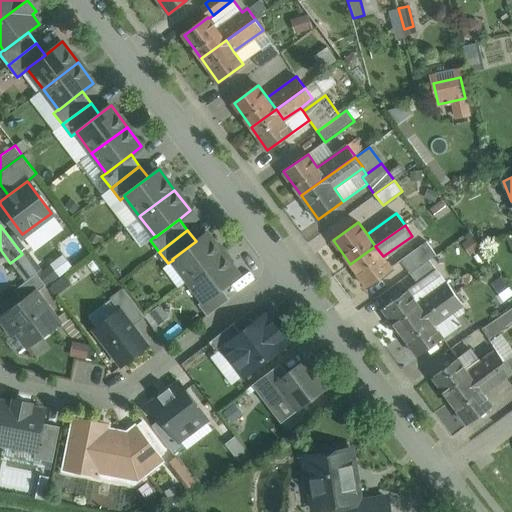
[(196,241),(172,259),(173,260),(188,280),(223,253),(207,233),(196,241)]
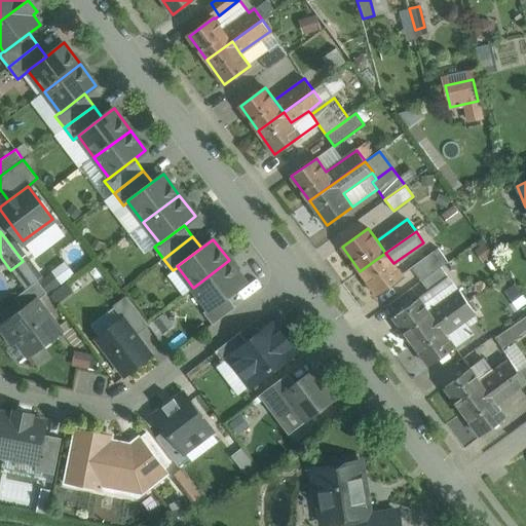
[(438,248),(412,267),(421,280),(441,266),(448,261),(438,248)]
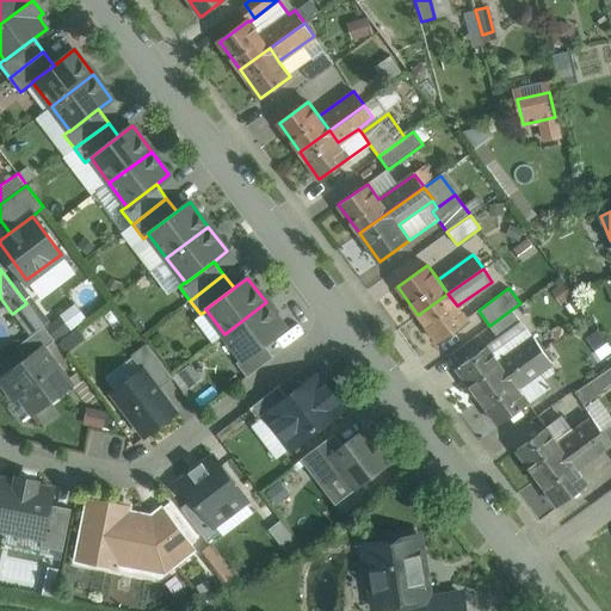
[(448,294),(418,315),(439,343),(469,321),(457,306),(448,294)]
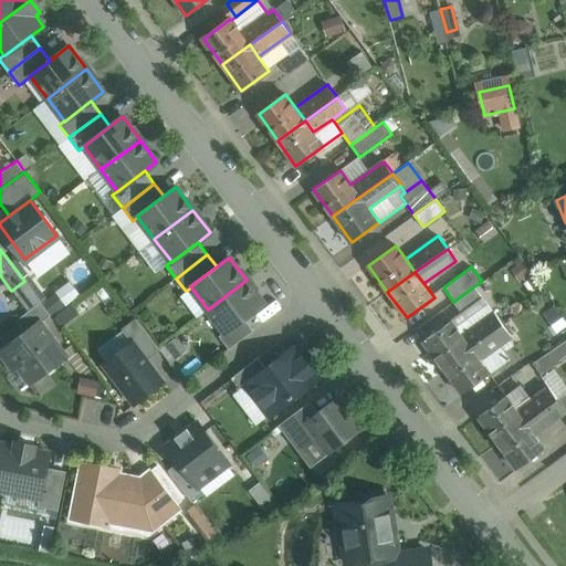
[(247,280),(208,310),(224,332),(224,333),(244,317),(264,303),(247,280)]
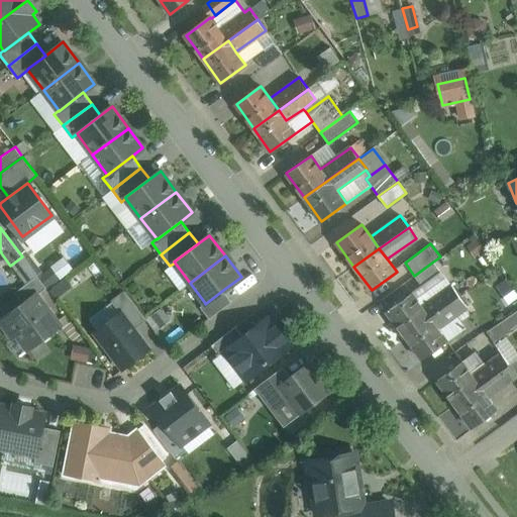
[(58,297),(73,285),(65,273),(71,268),(63,256),(39,275),(58,297)]
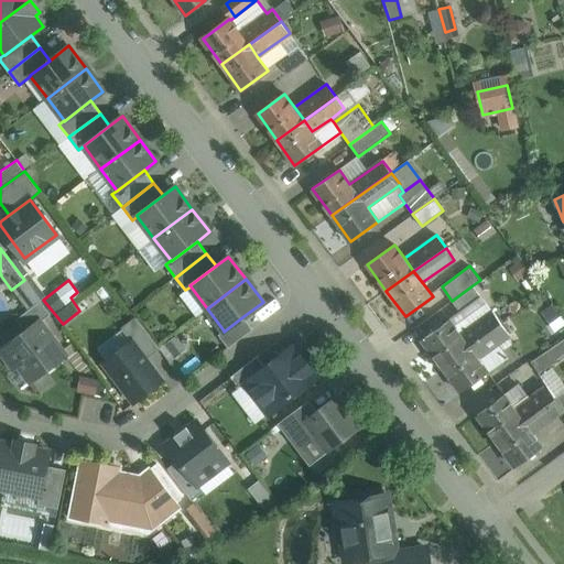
[(473,285),(452,301),(459,312),(480,296),(473,285)]
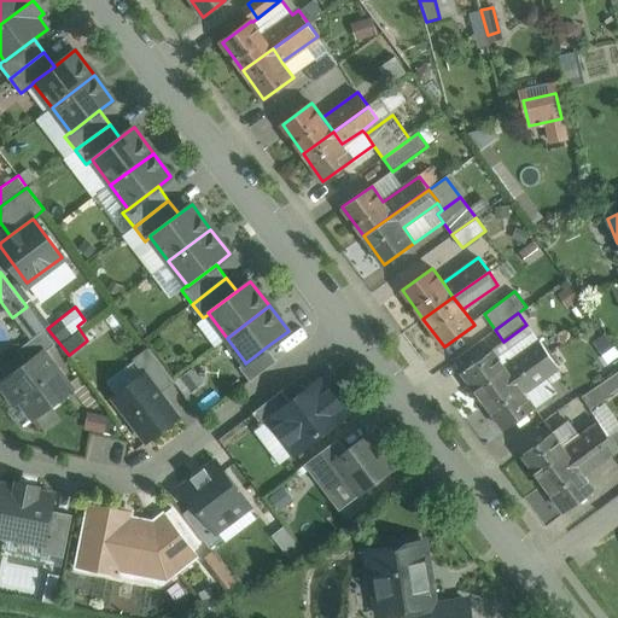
[(45,330),(17,350),(28,363),(44,351),(44,353),(56,344),(45,330)]
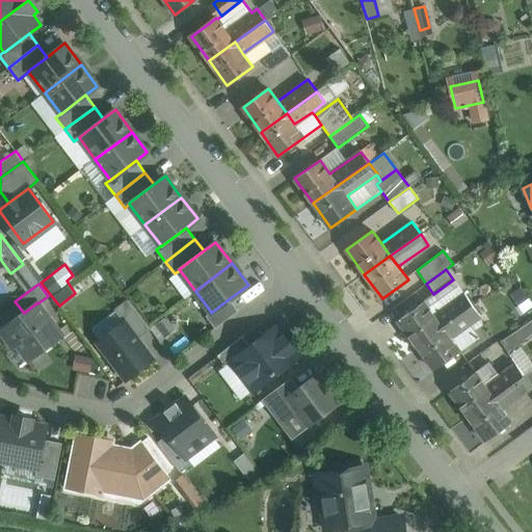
[(464,293),(433,315),(442,326),(473,304),(464,293)]
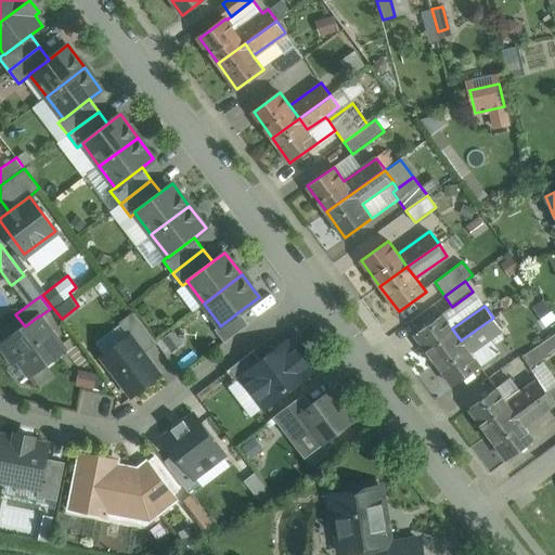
[(240,311),(220,326),(220,325),(215,330),(224,341),(248,323),(240,311)]
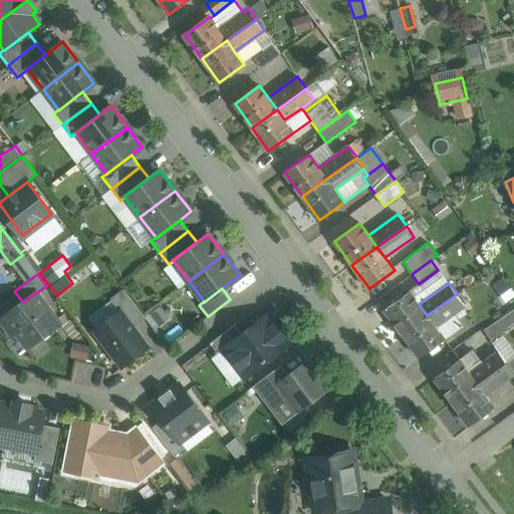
[(146,317),(123,289),(110,299),(119,310),(120,310),(134,327),(146,317)]
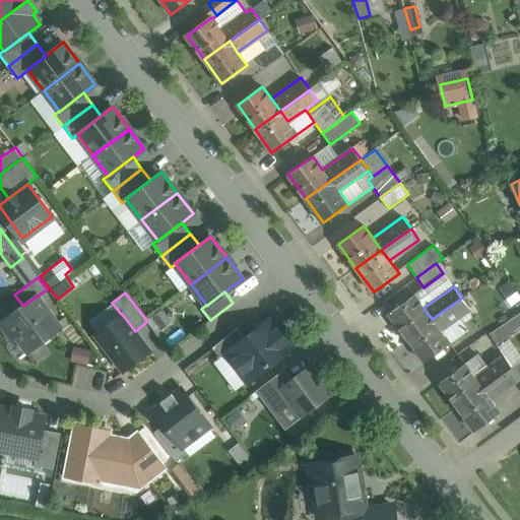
[(414,295),(389,313),(406,337),(432,319),(424,308),(414,295)]
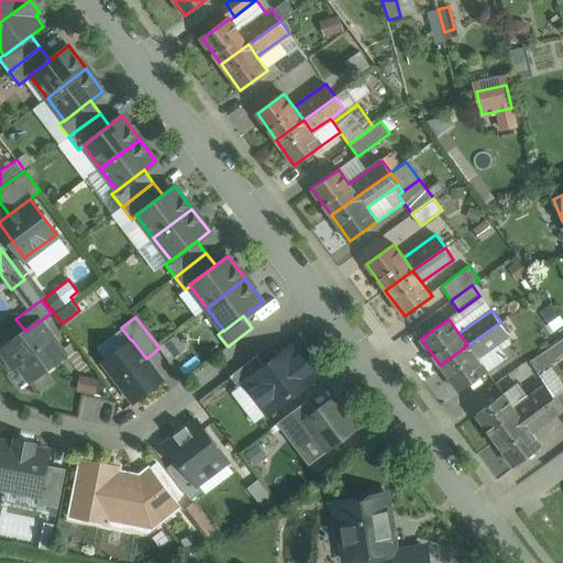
[(25,331),(0,350),(13,367),(19,363),(31,379),(65,354),(40,321),(40,320),(25,331)]
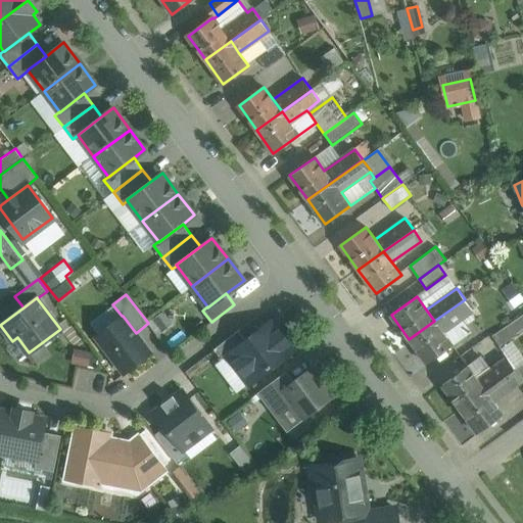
[(465,299),(434,321),(442,332),(473,312),(465,299)]
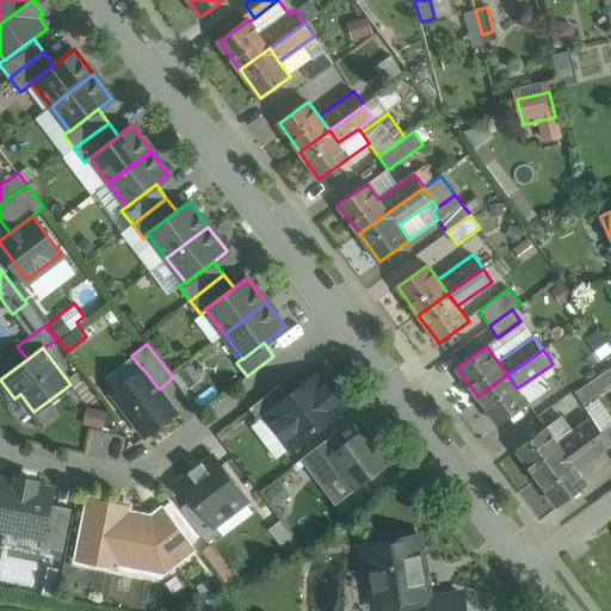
[(142,369),(112,392),(146,436),(177,412),(159,389),(143,369),(142,369)]
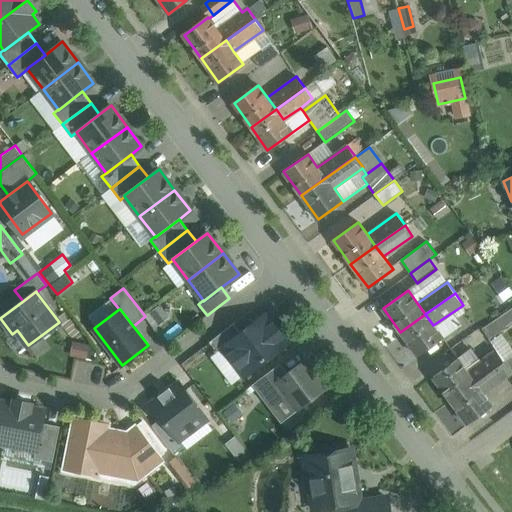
[(240,333),(223,346),(223,347),(245,375),(289,341),(267,312),(240,333)]
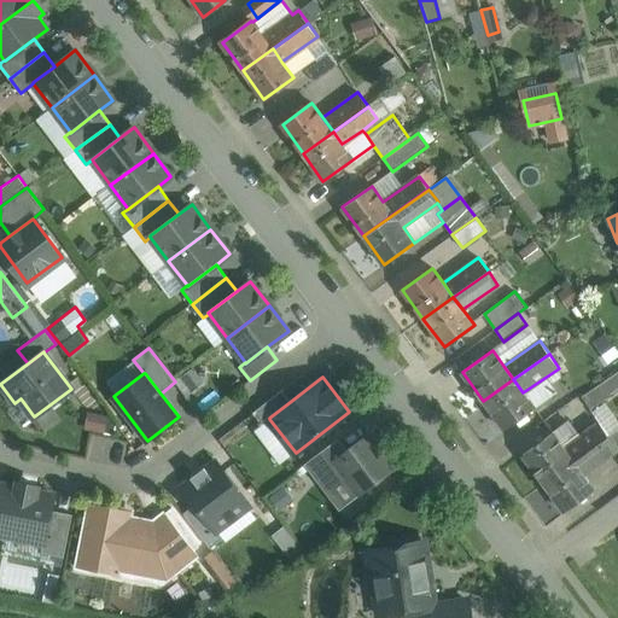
[(513,379),(483,401),(503,429),(534,407),(523,392),(513,379)]
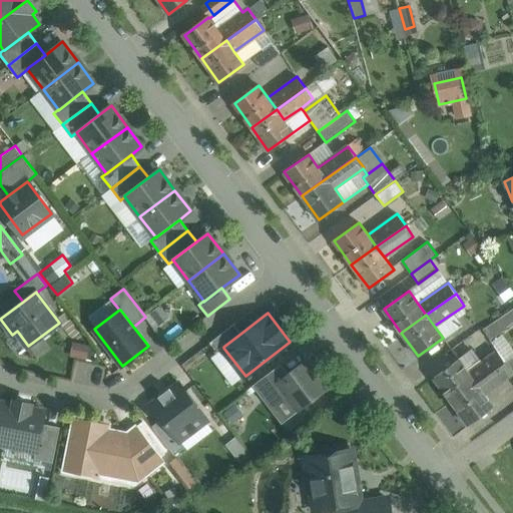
[(233,324),(209,343),(217,352),(223,348),(223,347),(240,334),(233,324)]
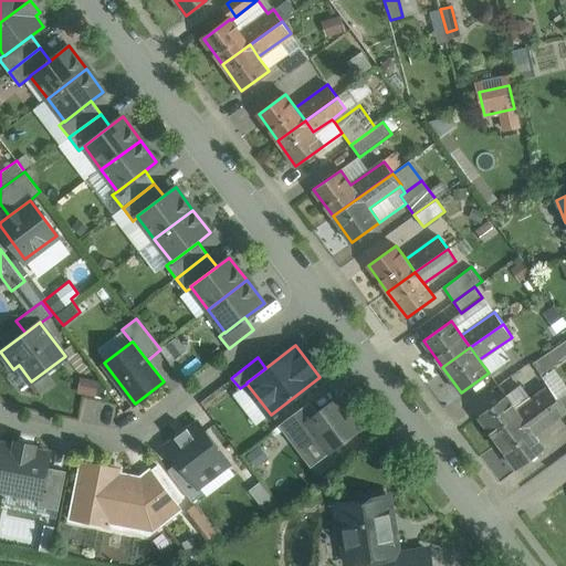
[(548,387),(516,410),(525,422),(557,399),(548,387)]
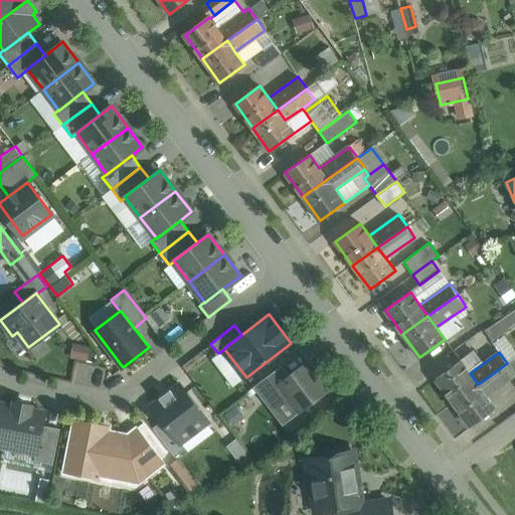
[(460,360),(436,378),(453,402),(478,384),(470,373),(460,360)]
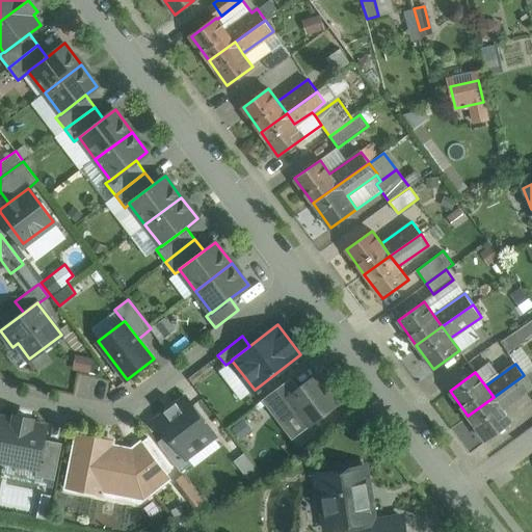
[(338,404),(316,374),(294,390),(288,395),(311,425),(338,404)]
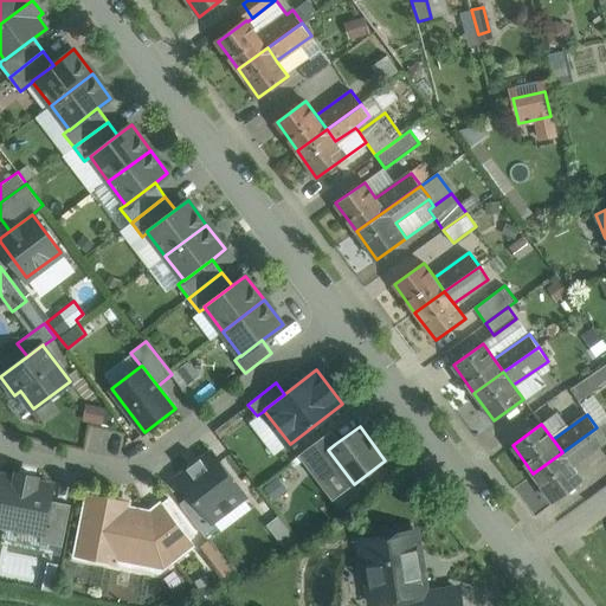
[(597,427),(562,452),(572,465),(605,440),(597,427)]
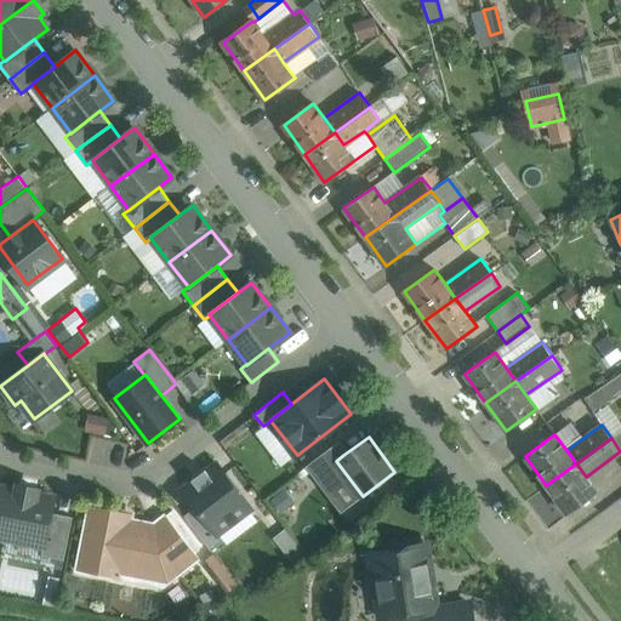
[(335,444),(312,461),(320,473),(336,461),(343,455),(335,444)]
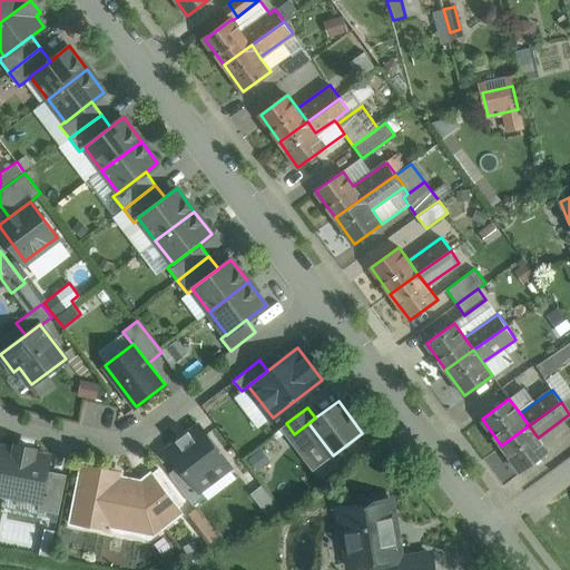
[(529,425),(501,445),(520,472),(548,452),(538,438),(529,425)]
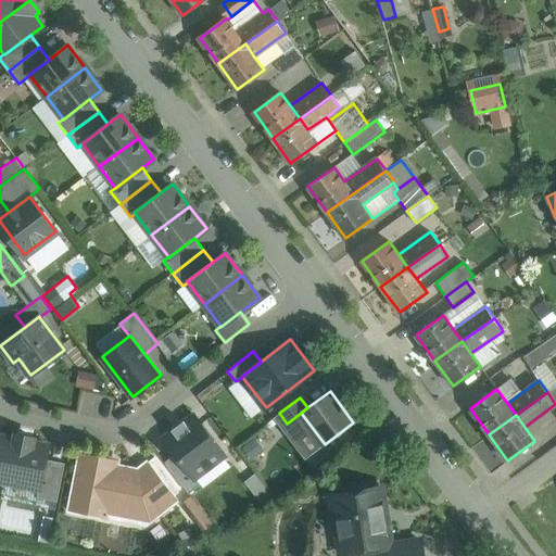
[(212,426),(177,452),(184,460),(200,481),(234,455),(212,426)]
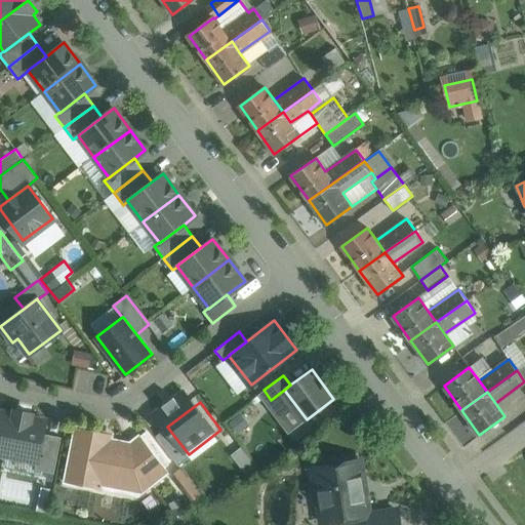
[(32,413),(15,410),(14,414),(0,411),(0,453),(37,461),(38,461),(43,433),(46,420),(31,417),(32,413)]
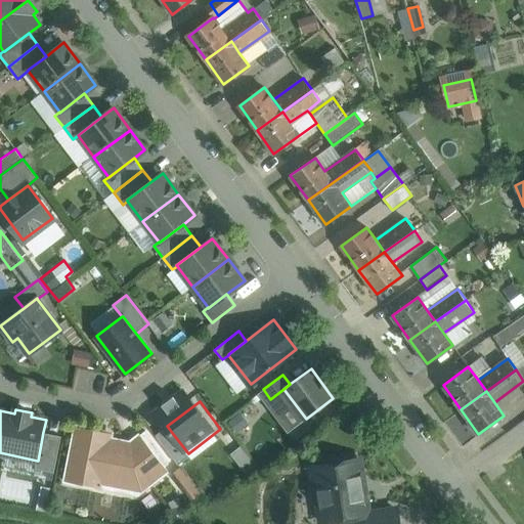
[(130,442),(97,436),(97,430),(76,426),(72,445),(68,463),(69,463),(64,481),(93,486),(95,477),(131,484),(138,493),(168,471),(163,464),(153,471),(130,442)]
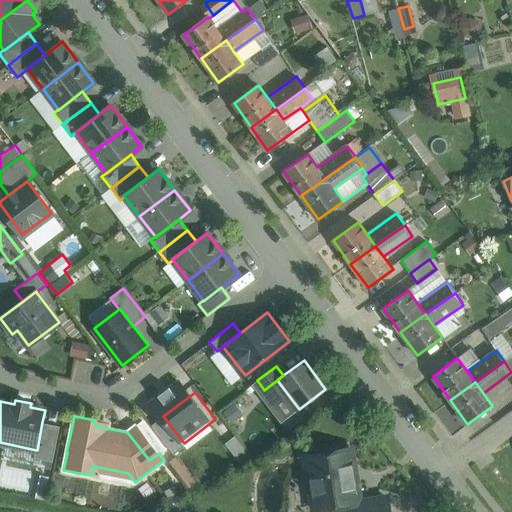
[(164,449),(142,420),(127,432),(149,460),(159,453),(164,449)]
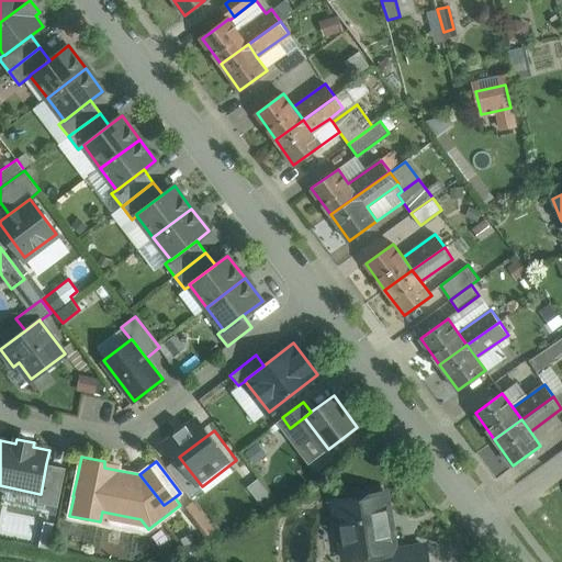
[(66,468),(46,463),(41,494),(40,494),(37,502),(58,506),(66,468)]
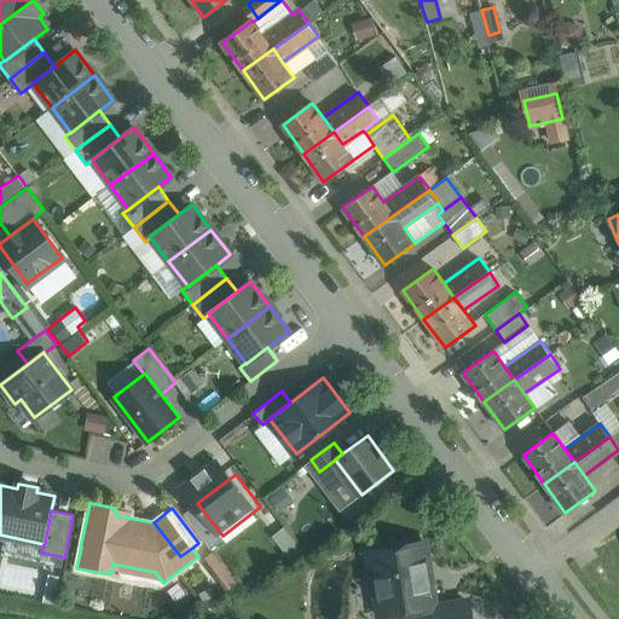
[(230,543),(223,536),(204,513),(194,521),(219,553),(230,543)]
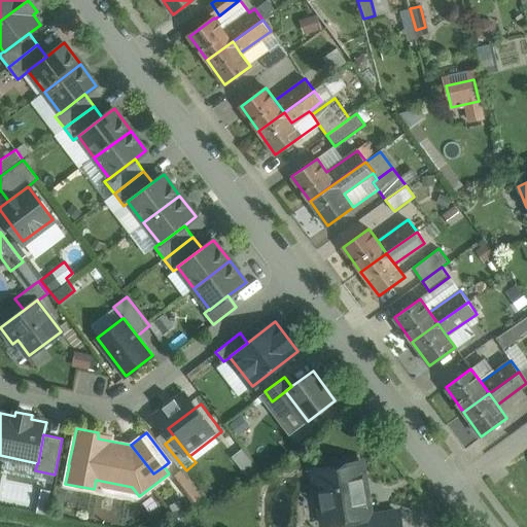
[(360,461),(315,468),(319,493),(323,492),(328,525),(351,521),(370,518),(370,517),(360,461)]
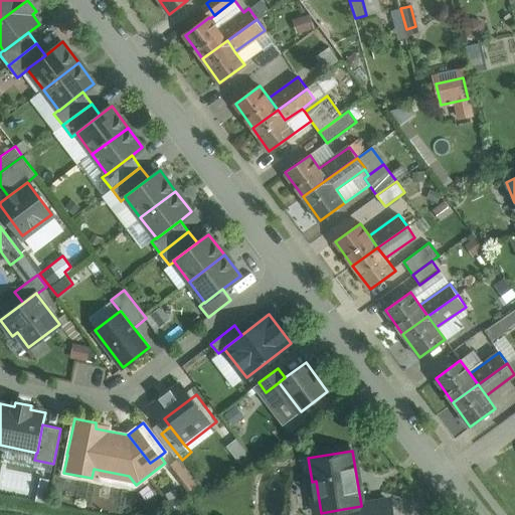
[(195,485),(176,461),(169,466),(188,491),(195,485)]
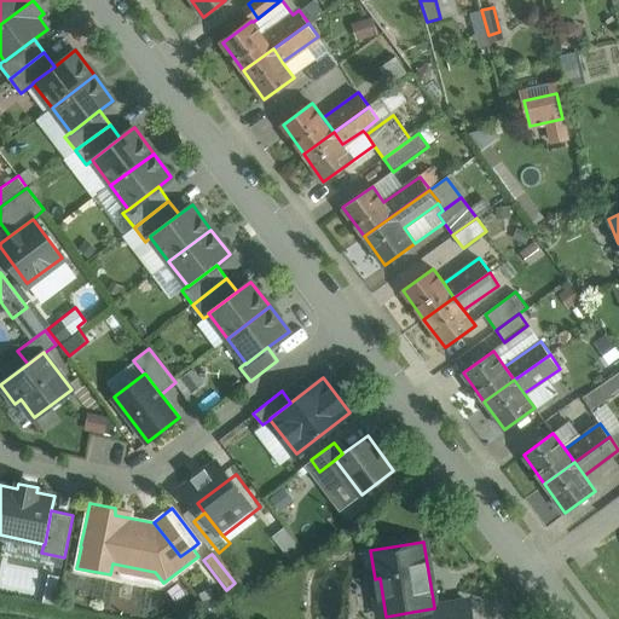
[(213,589),(200,595),(202,601),(215,595),(213,589)]
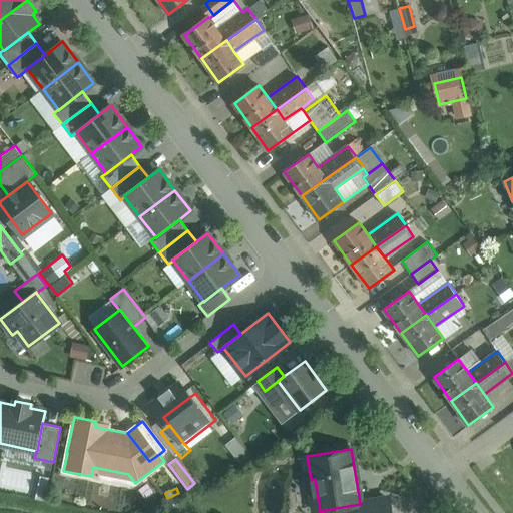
[(360,504),(342,507),(342,512),(390,512),(388,499),(360,503),(360,504)]
